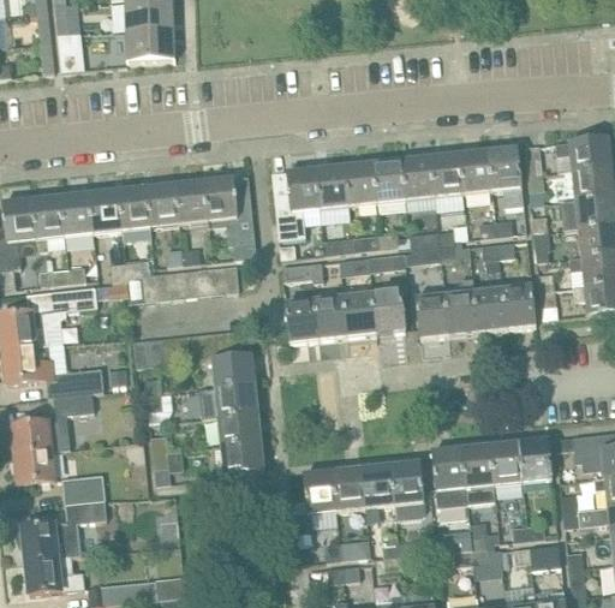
[(125,0),(126,29),(174,28),(173,0),(125,0)]
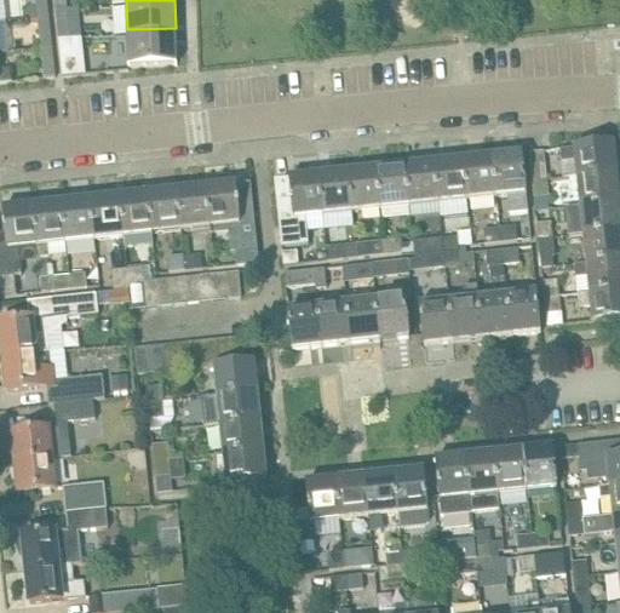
[(58,32),(69,30),(68,12),(56,13),(58,32)]
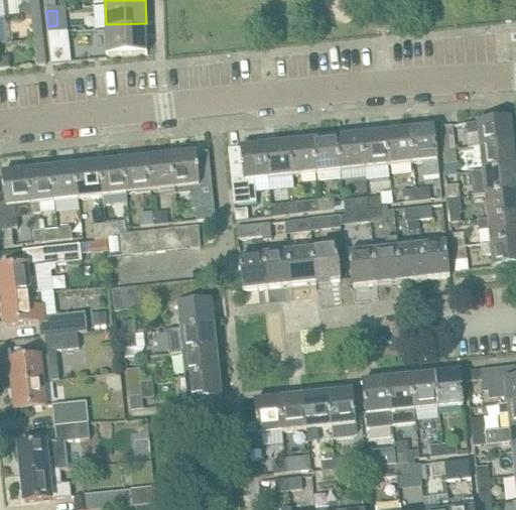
[(33,34),(43,33),(41,16),(32,17),(33,34)]
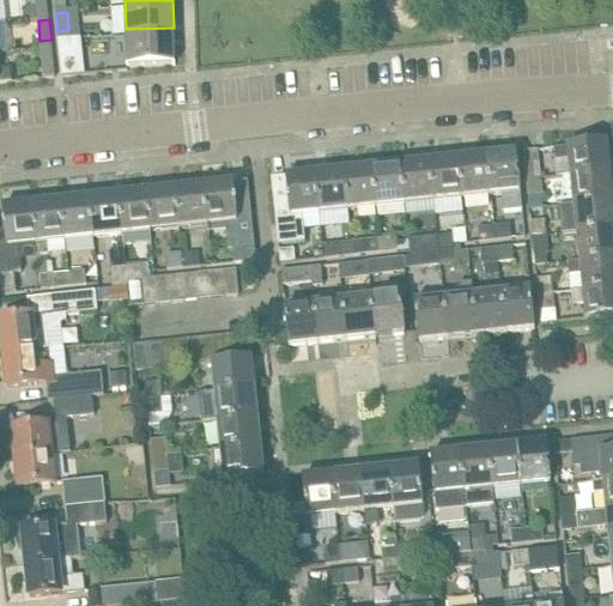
[(174,28),(126,29),(127,60),(175,59),(174,28)]
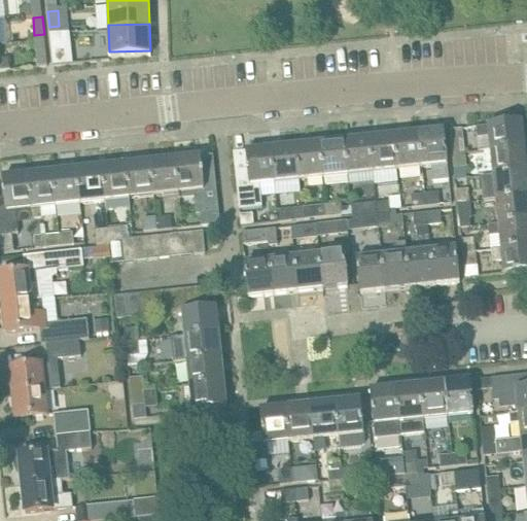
[(59,26),(49,27),(51,44),(61,43),(59,26)]
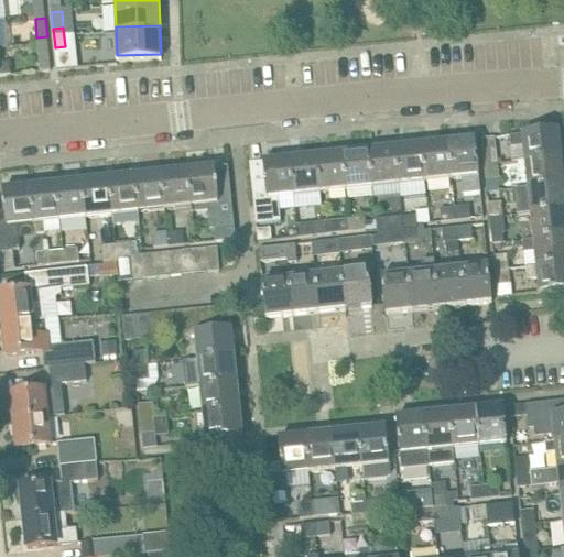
[(50,65),(47,36),(36,37),(40,66),(50,65)]
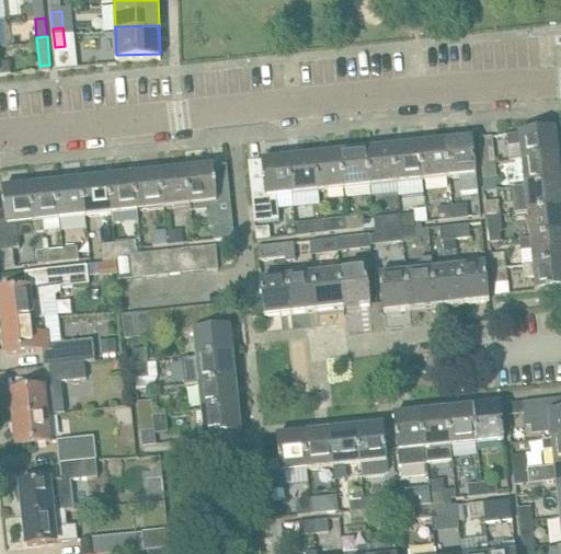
[(0,69),(10,69),(9,58),(0,58),(0,69)]
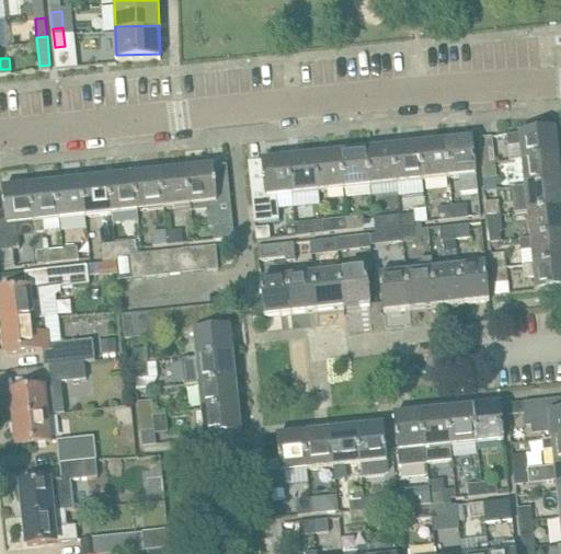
[(522,154),(558,151),(556,124),(518,128),(522,154)]
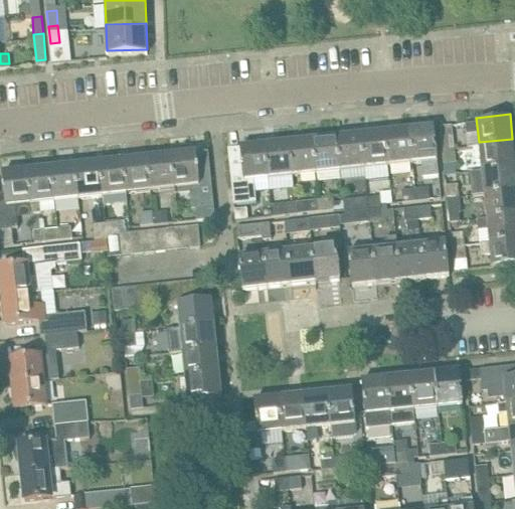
[(452,120),(440,122),(442,146),(454,145),(452,120)]
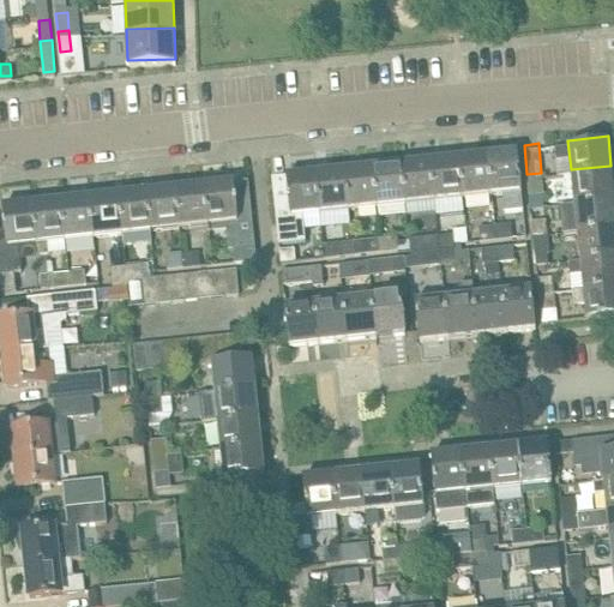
[(517,145),(487,149),(491,188),(503,187),(504,206),(523,204),(517,145)]
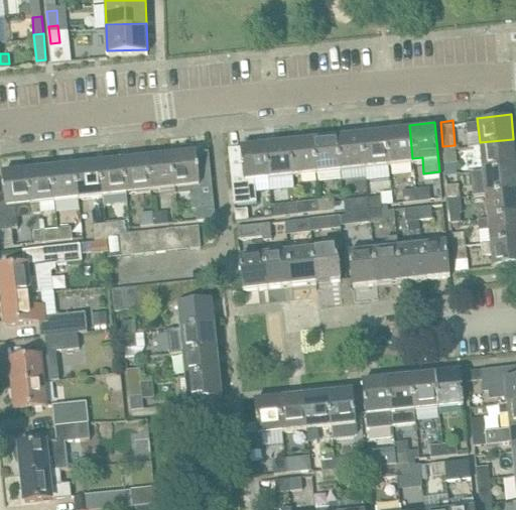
[(412,158),(409,125),(385,128),(388,161),(412,158)]
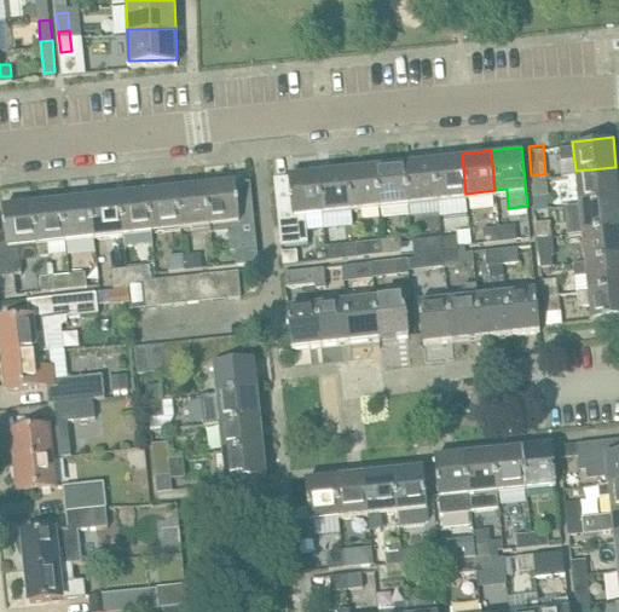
[(466,194),(462,154),(433,156),(438,196),(466,194)]
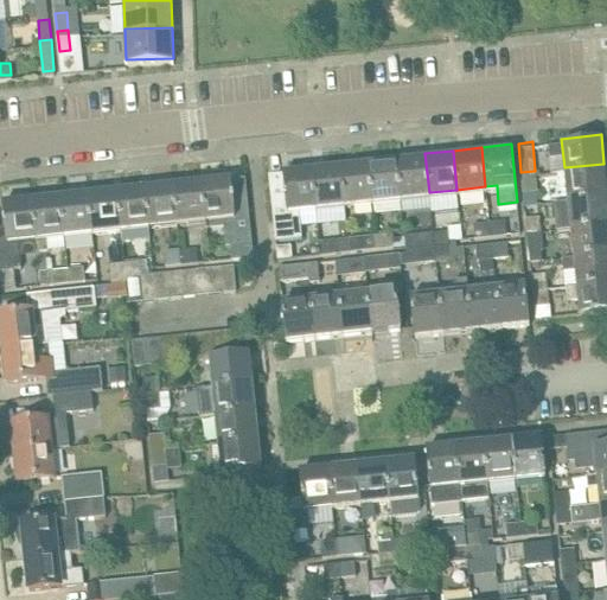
[(425,153),(396,157),(401,196),(429,192),(425,153)]
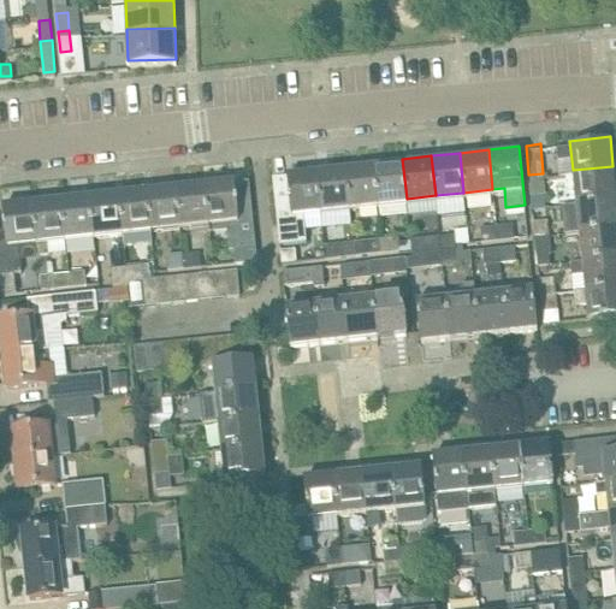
[(402,159),(374,161),(378,201),(407,199),(402,159)]
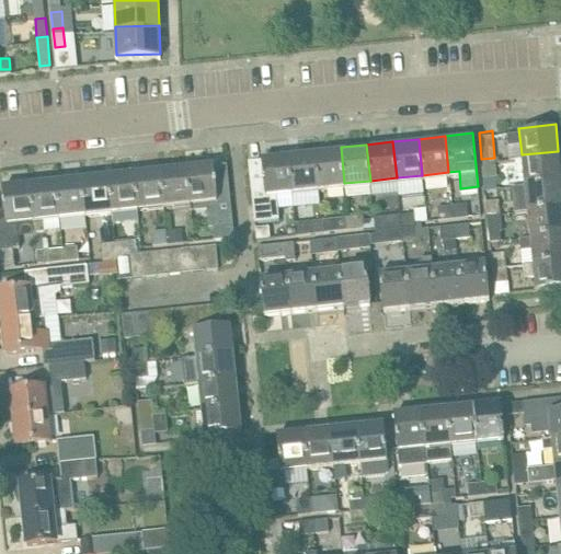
[(344,183),(341,147),(313,150),(318,186),(344,183)]
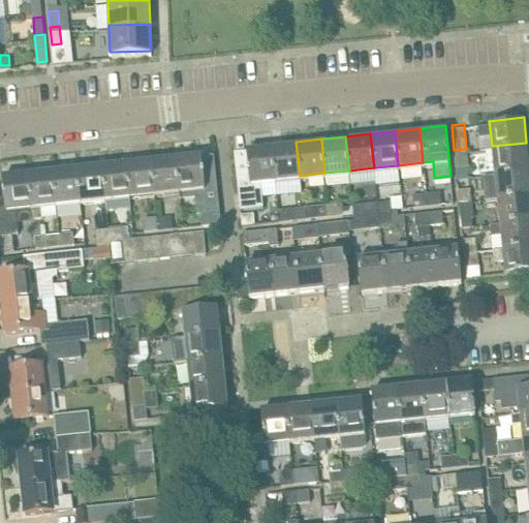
[(300,176),(296,142),(272,144),(275,178),(300,176)]
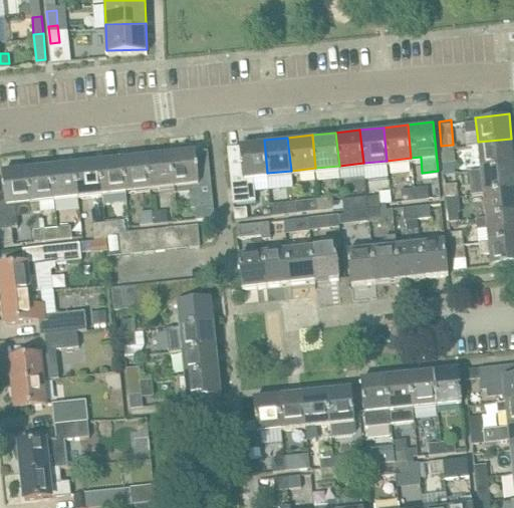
[(513,163),(511,139),(478,142),(481,167),(513,163)]
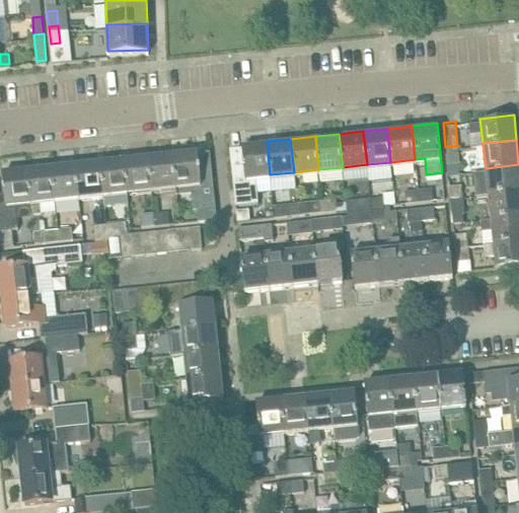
[(270,174),(267,141),(241,144),(242,146),(231,147),(231,145),(229,146),(235,202),(257,199),(254,176),(270,174)]
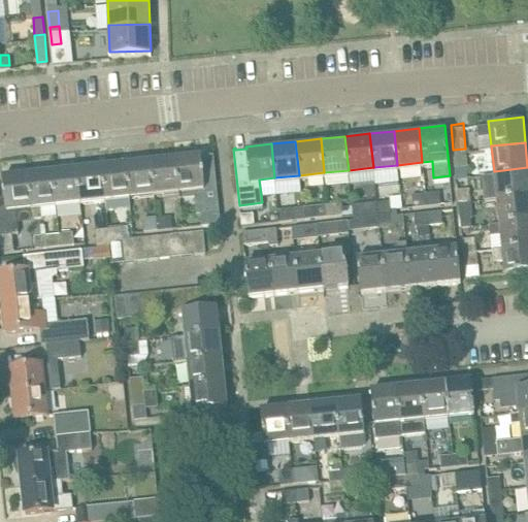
[(453,150),(454,163),(467,162),(465,149),(453,150)]
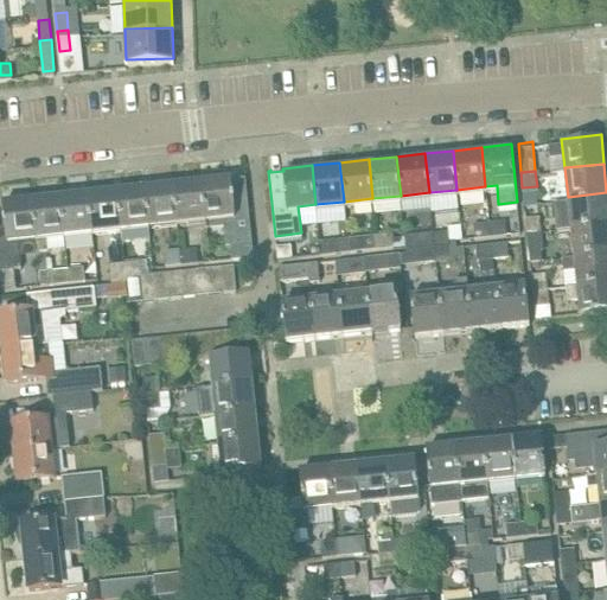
[(230,174),(202,177),(205,217),(223,215),(225,241),(230,241),(231,255),(253,253),(248,205),(234,206),(232,197),(234,196),(234,191),(232,191),(230,174)]
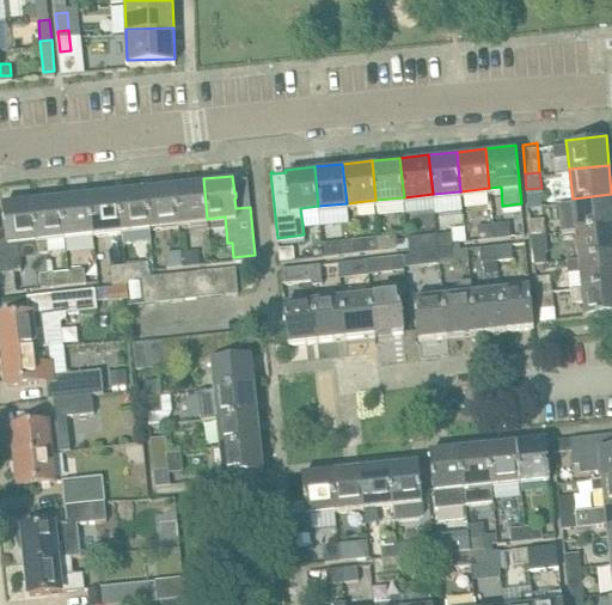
[(207,219),(203,178),(175,182),(178,221),(207,219)]
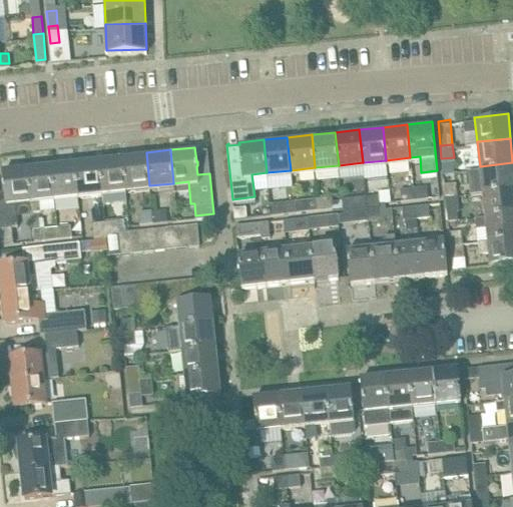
[(146,152),(122,154),(125,188),(149,185),(146,152)]
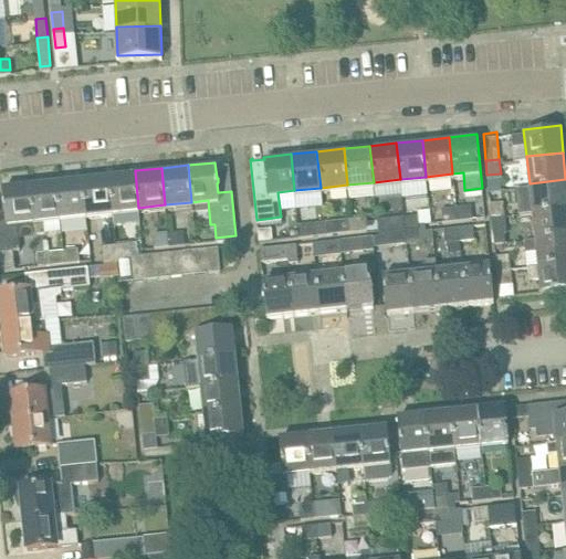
[(138,208),(135,170),(109,173),(113,210),(138,208)]
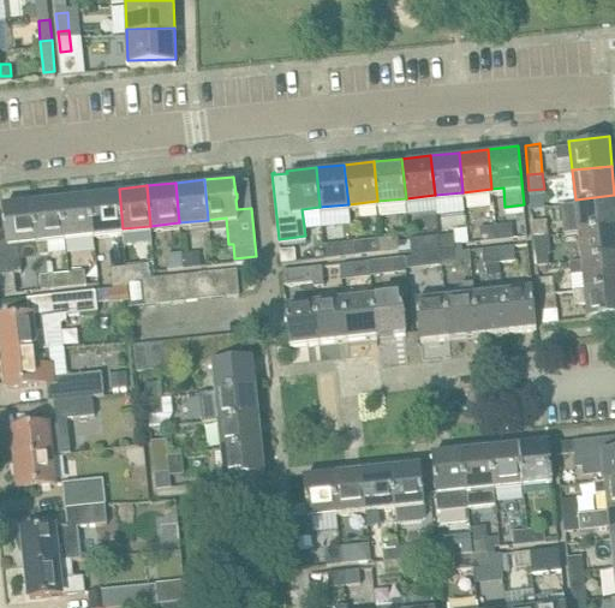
[(119,189),(89,191),(94,232),(123,228),(119,189)]
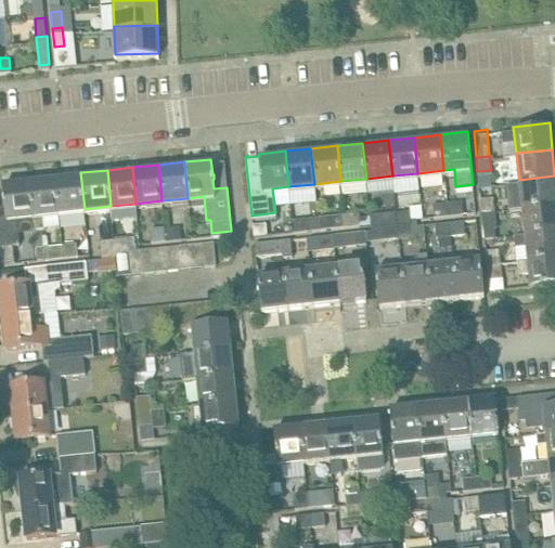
[(85,209),(80,172),(54,175),(59,211),(85,209)]
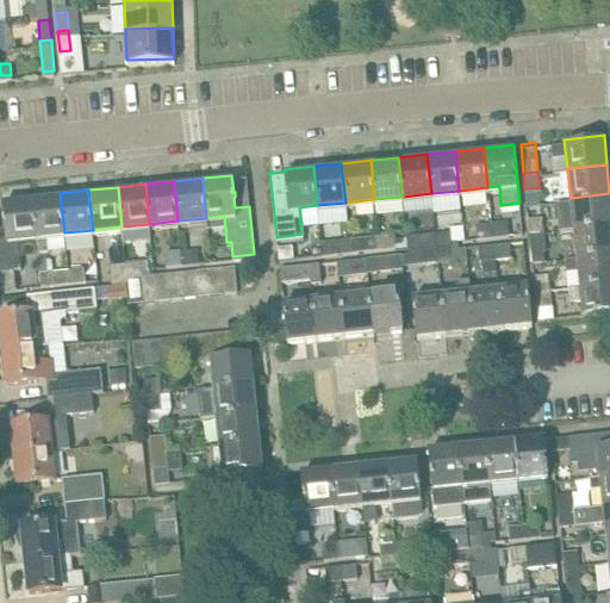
[(64,232),(60,193),(32,196),(36,236),(64,232)]
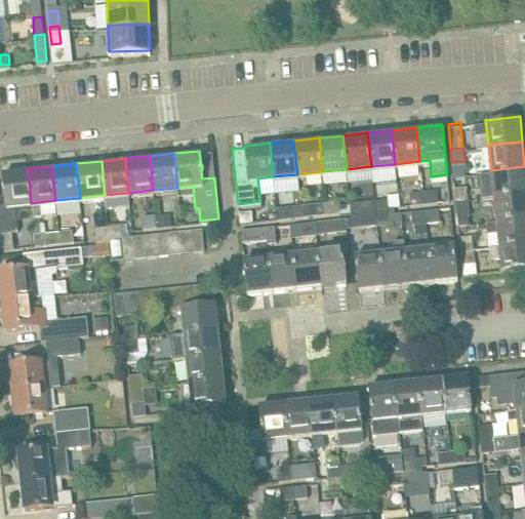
[(524,190),(524,166),(491,170),(493,194),(524,190)]
